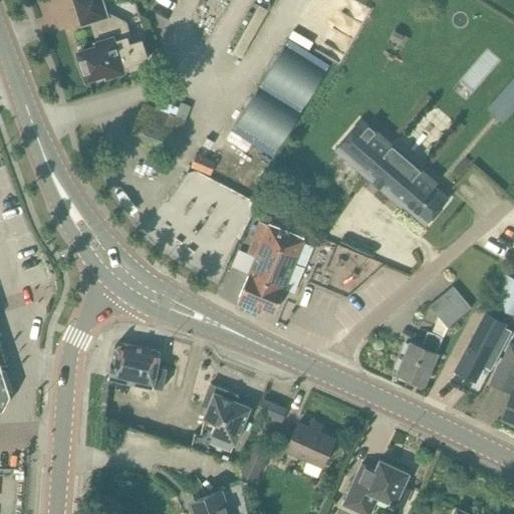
[(102,0),(74,0),(82,24),(92,21),(98,40),(95,41),(97,46),(79,51),(83,63),(79,64),(82,76),(86,74),(87,77),(105,71),(106,76),(124,70),(123,66),(149,58),(143,39),(130,42),(127,36),(123,23),(107,15),(102,0)]
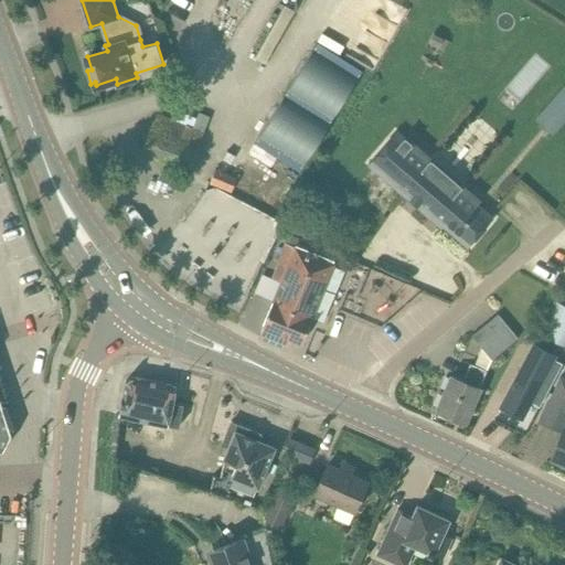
[(328,116),(359,67),(315,40),(285,85),(306,98),(304,100),(328,116)]
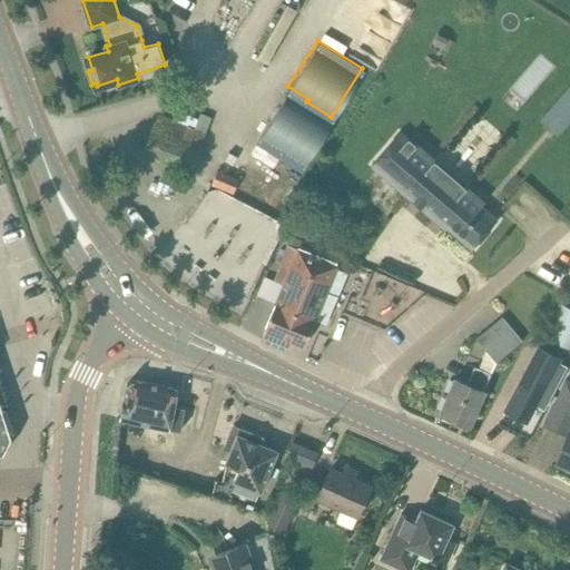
[(559,137),(569,124),(569,87),(540,121),(559,137)]
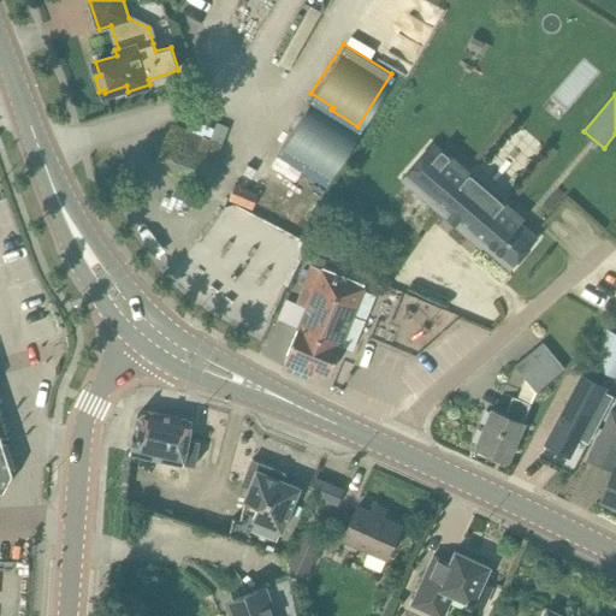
[(297,108),(274,158),(327,183),(350,132),(297,108)]
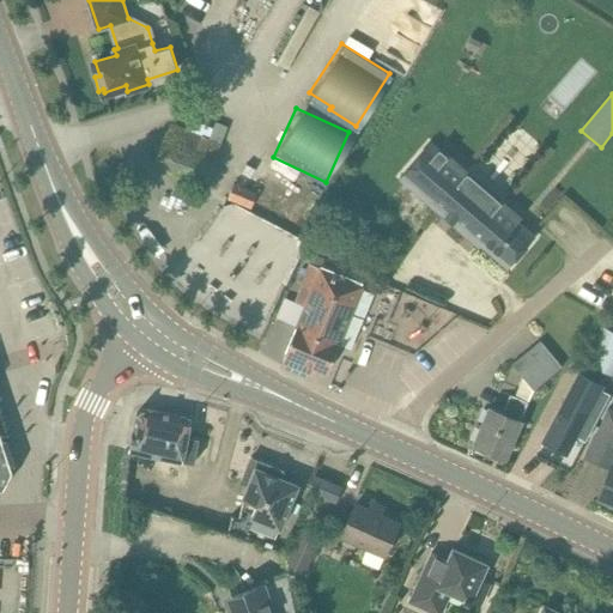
[(193,133),(171,123),(155,164),(205,184),(226,127),(216,122),(210,139),(193,133)]
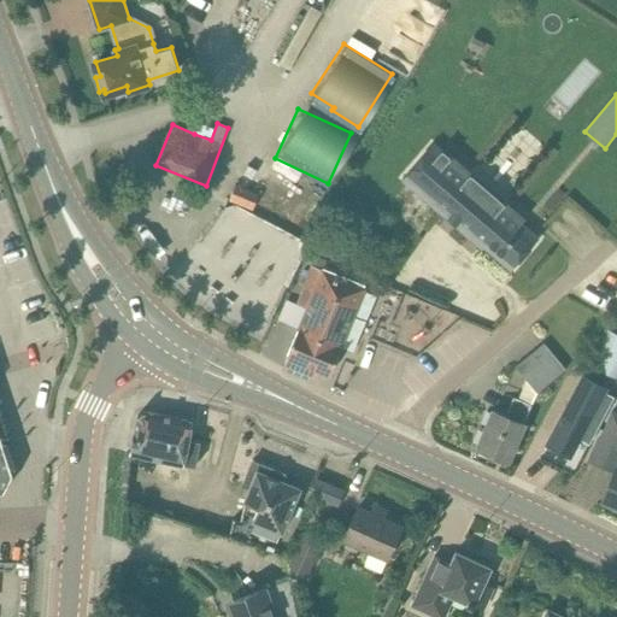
[(485,246),(512,269),(539,238),(521,222),(435,142),(404,180),(483,248),(485,246)]
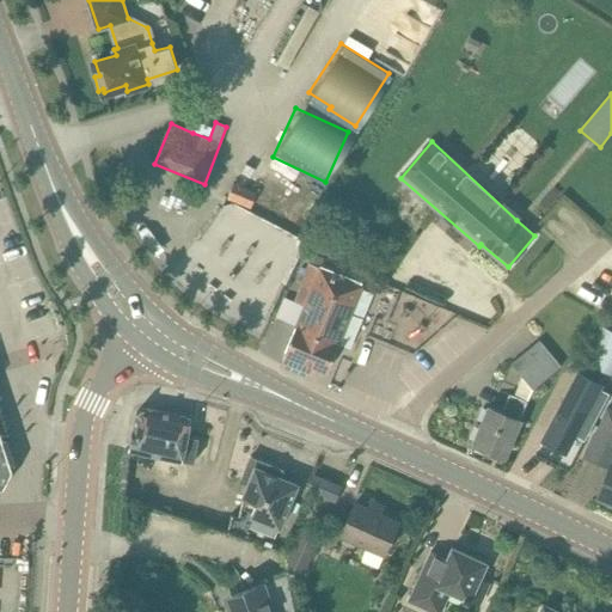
[(251,207),(257,193),(234,183),(227,197),(251,207)]
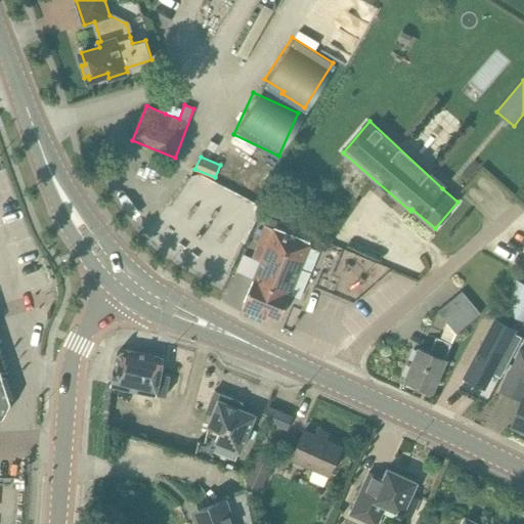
[(475,160),(463,174),(469,180),(481,165),(475,160)]
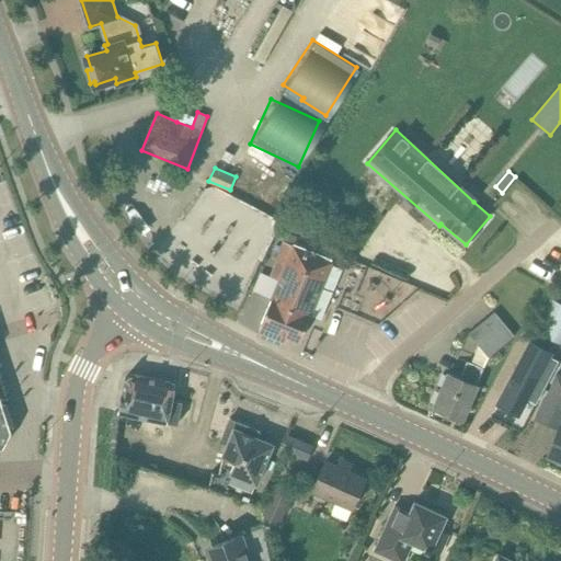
[(333,262),(285,242),(271,275),(281,279),(262,323),(300,340),(333,262)]
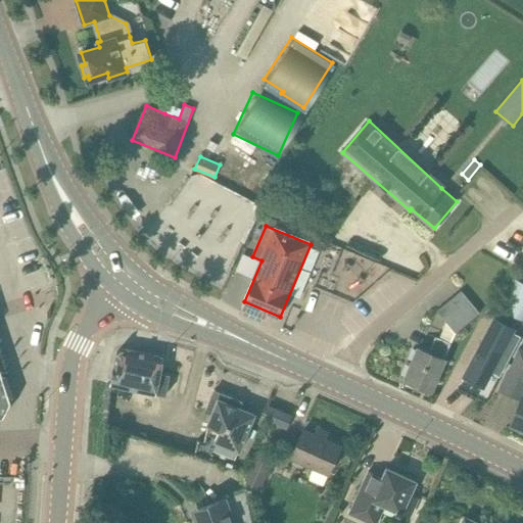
[(504,312),(522,317),(522,281),(514,279),(504,312)]
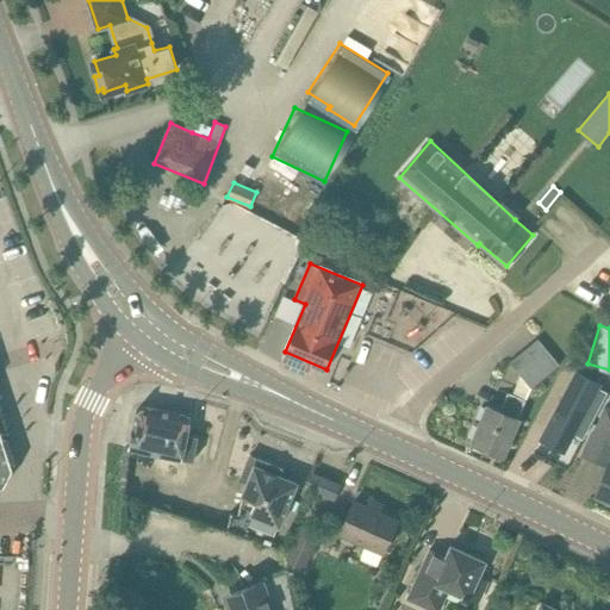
[(489,405),(473,442),(504,455),(520,418),(518,418),(526,400),(533,387),(560,365),(539,338),(510,362),(522,375),(514,394),(509,393),(500,410),(489,405)]
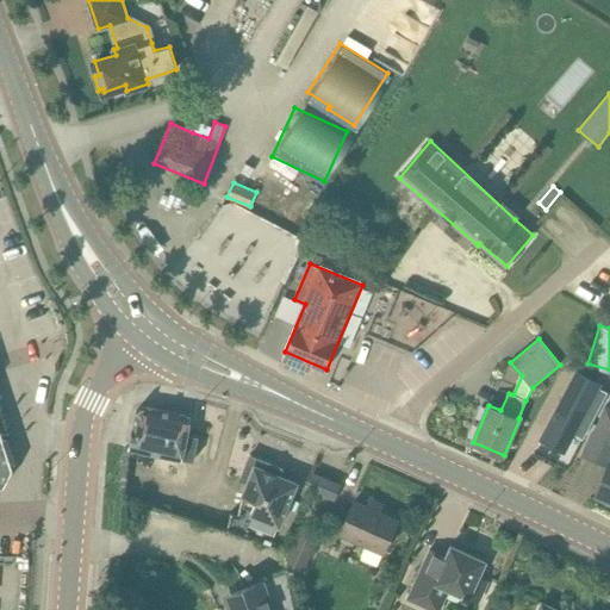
[(527,454),(549,464),(577,398),(555,388),(527,454)]
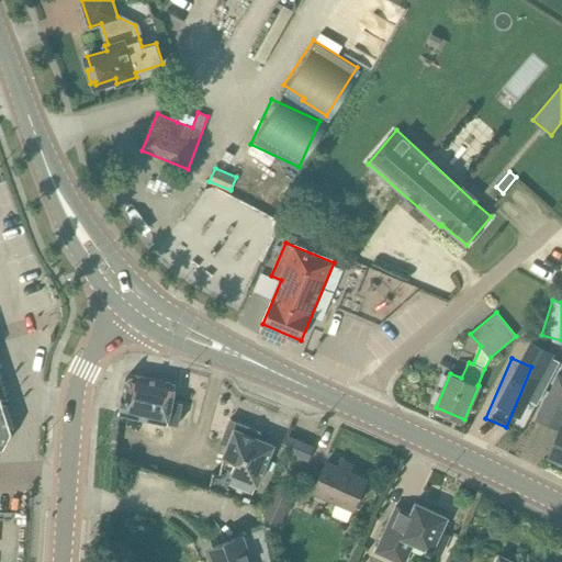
[(126,378),(120,413),(179,425),(179,423),(180,417),(181,416),(180,416),(181,409),(182,409),(182,408),(181,408),(182,402),(183,403),(183,401),(182,401),(172,400),(176,383),(132,374),(132,373),(126,378)]
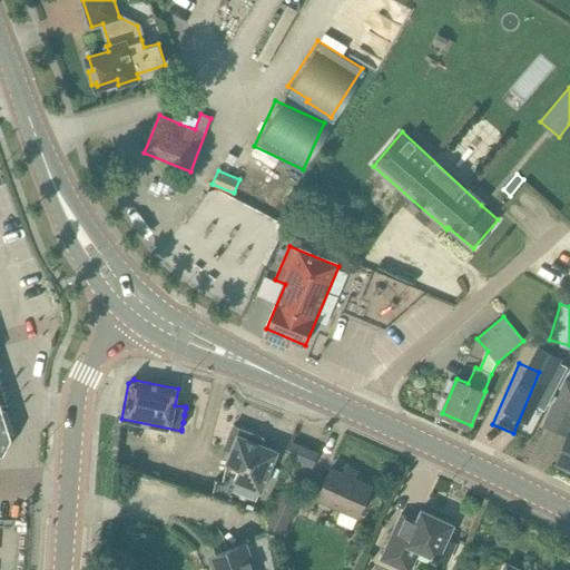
[(553,402),(543,425),(568,435),(557,462),(569,467),(569,380),(566,379),(556,403),(553,402)]
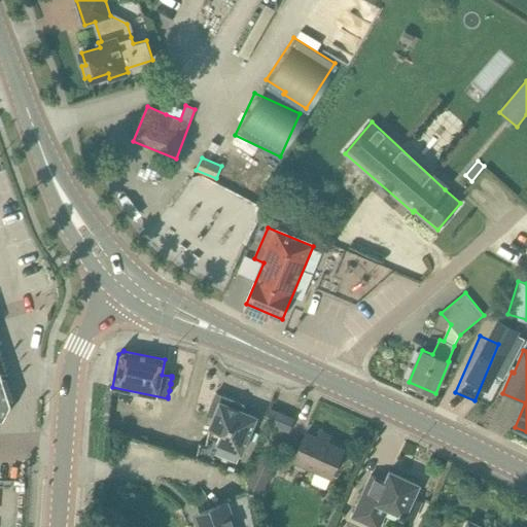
[(0,420),(4,419),(11,405),(3,380),(1,381),(0,377),(0,420)]
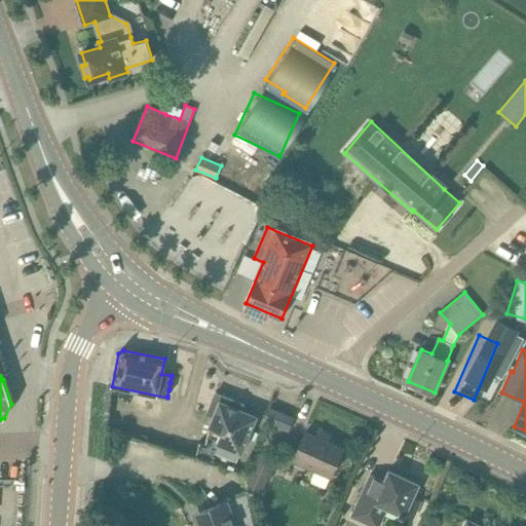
[(256,416),(220,401),(210,425),(221,430),(215,444),(240,453),(256,416)]
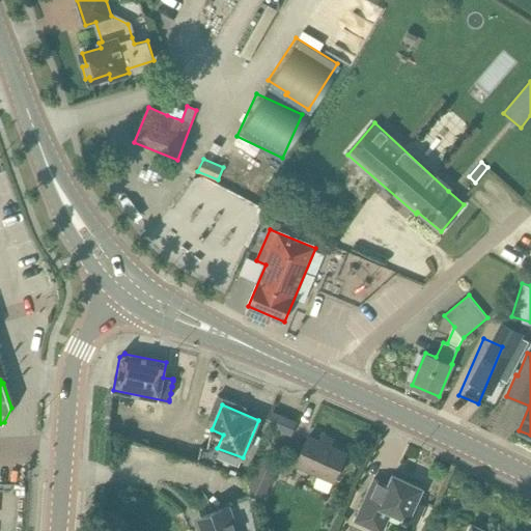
[(273,413),(269,423),(291,434),(297,422),(273,413)]
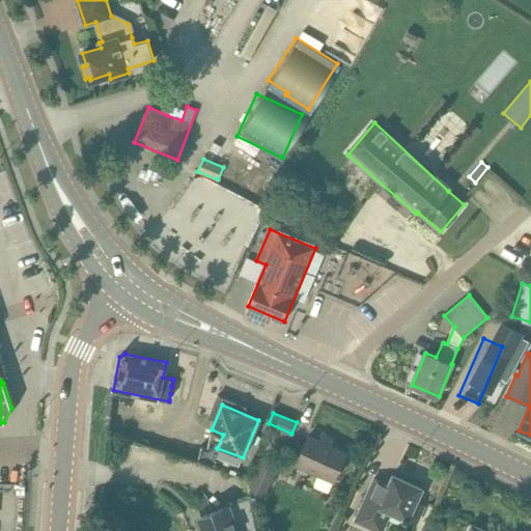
[(346,453),(308,436),(297,463),(319,473),(314,485),(329,492),(346,453)]
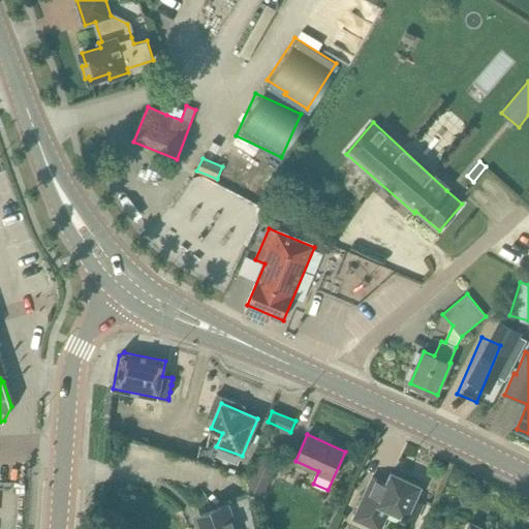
[(261,499),(276,466),(258,459),(245,492),(261,499)]
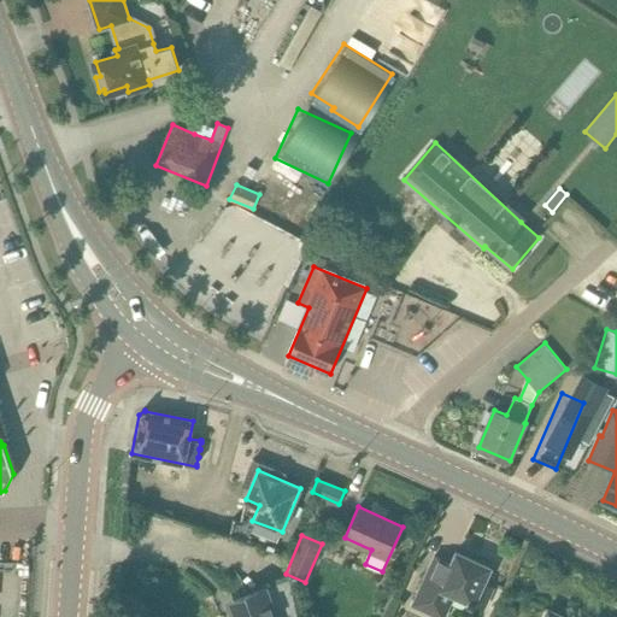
[(492,568),(457,551),(442,581),(427,573),(412,605),(439,616),(445,616),(456,597),(468,601),(466,605),(472,607),(475,604),(485,607),(494,588),(485,583),(492,568)]
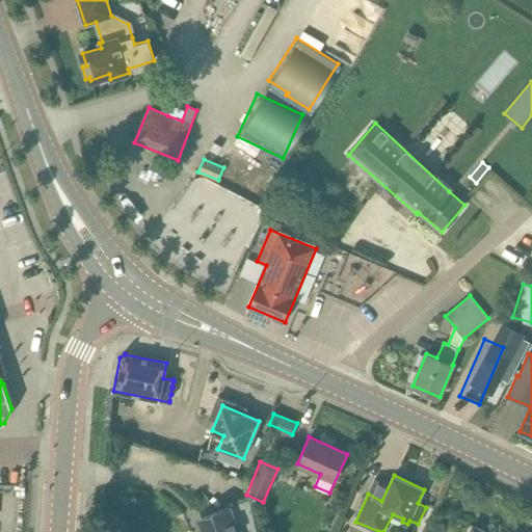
[(256,531),(249,500),(213,513),(205,516),(200,527),(201,531),(256,531)]
